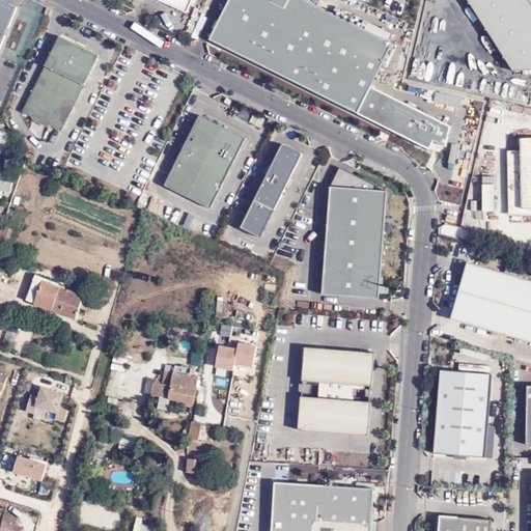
[(0,0),(0,46),(16,7),(0,0)]
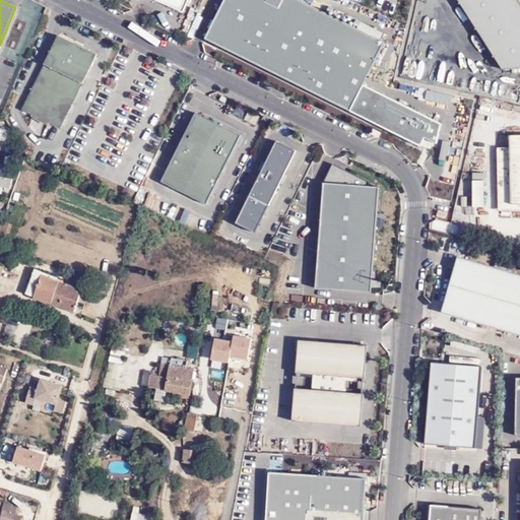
[(188,0),(154,0),(183,12),(188,0)]
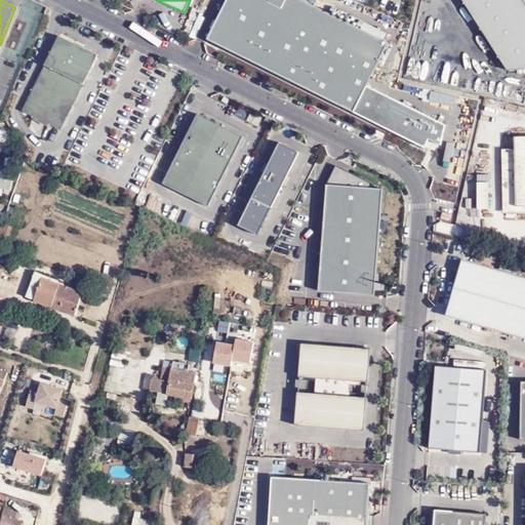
[(388,44),(299,0),(226,0),(206,38),(425,148),(429,140),(440,146),(447,124),(368,88),(388,44)]
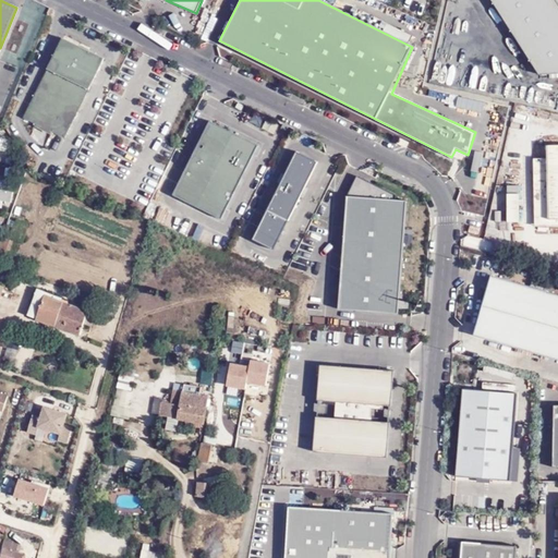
[(557,3),(556,0),(490,0),(538,76),(557,74),(557,3)]
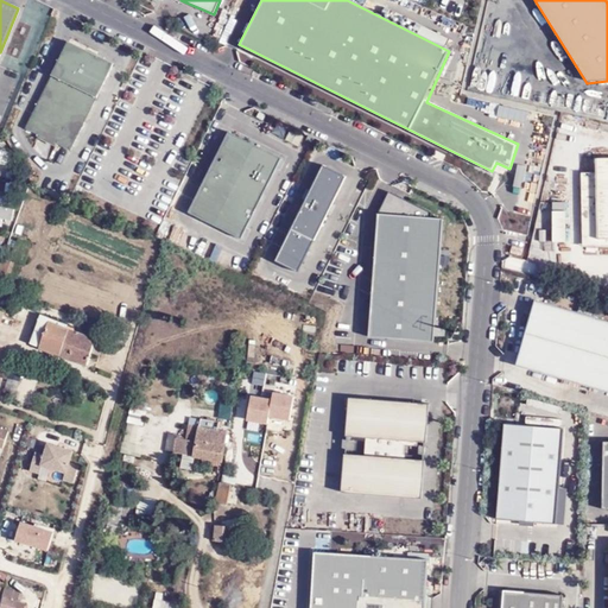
[(74,143),(116,56),(73,33),(29,120),(43,127),(44,127),(51,112),(67,120),(59,135),(61,135),(74,143)]
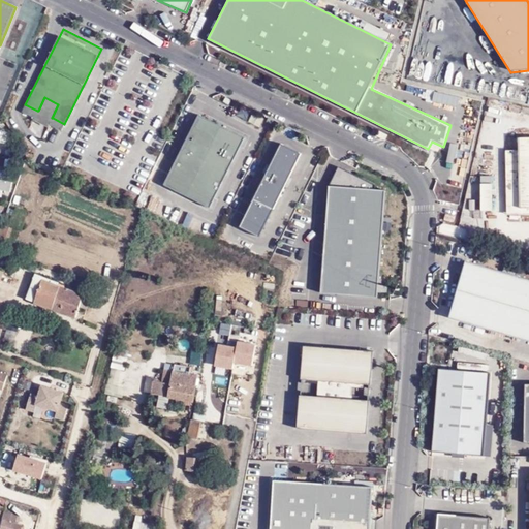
[(52,118),(58,104),(44,97),(38,111),(37,111),(36,113),(51,120),(53,118),(52,118)]
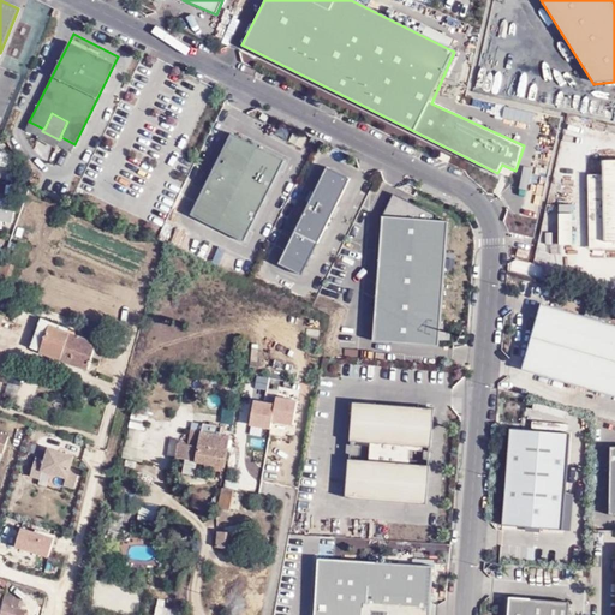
[(288,161),(234,135),(193,215),(249,243),(288,161)]
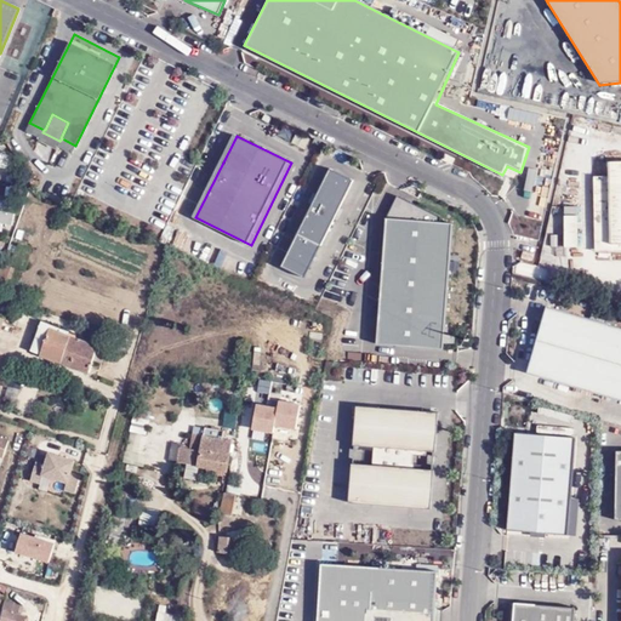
[(620,161),(609,161),(609,178),(594,177),(594,204),(593,252),(620,252),(620,161)]
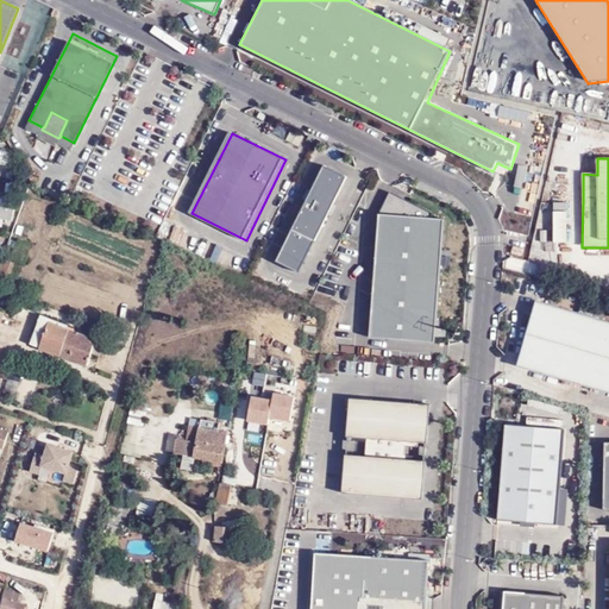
[(346,180),(324,168),(277,263),(301,274),(346,180)]
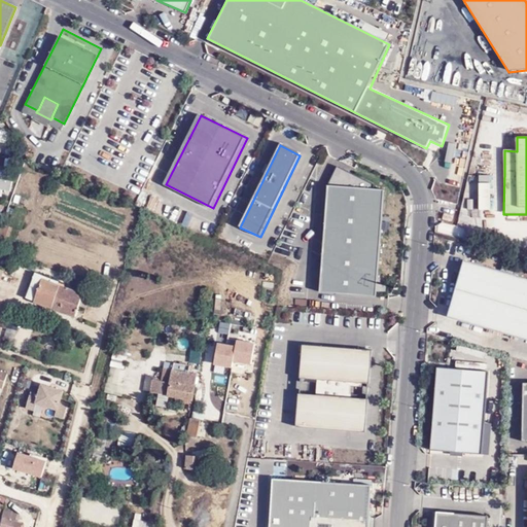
[(0,174),(12,175),(13,166),(0,165),(0,174)]
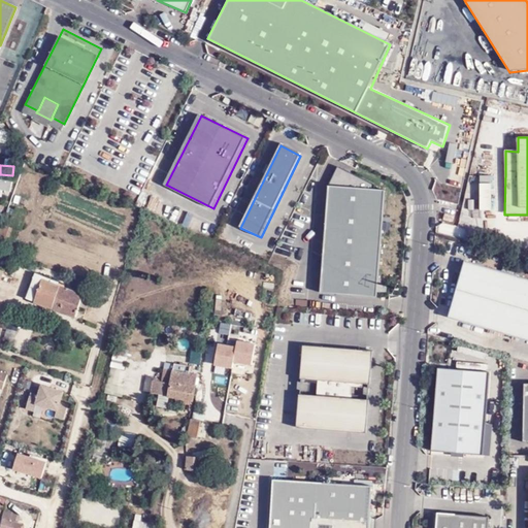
[(375,185),(338,166),(331,186),(374,190),(375,185)]
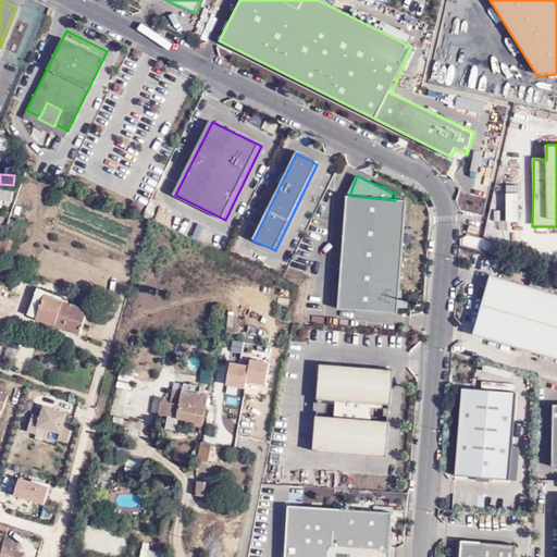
[(0,199),(11,202),(14,192),(0,187),(0,199)]
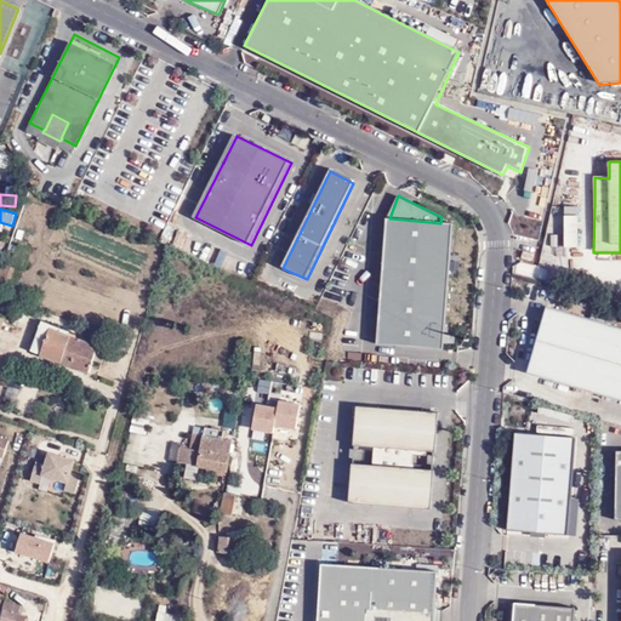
[(564,246),(579,245),(579,214),(564,214),(564,246)]
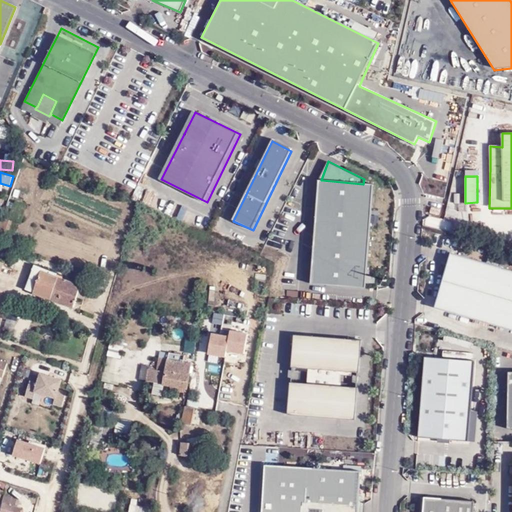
[(363,184),(321,180),(313,283),(365,288),(374,185),(363,184)]
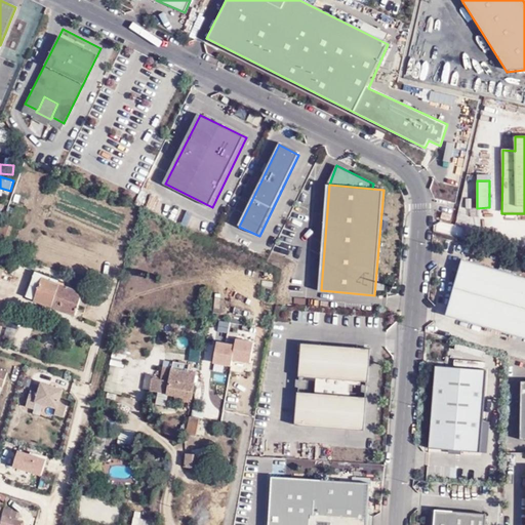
[(199,231),(213,235),(215,226),(201,221),(199,231)]
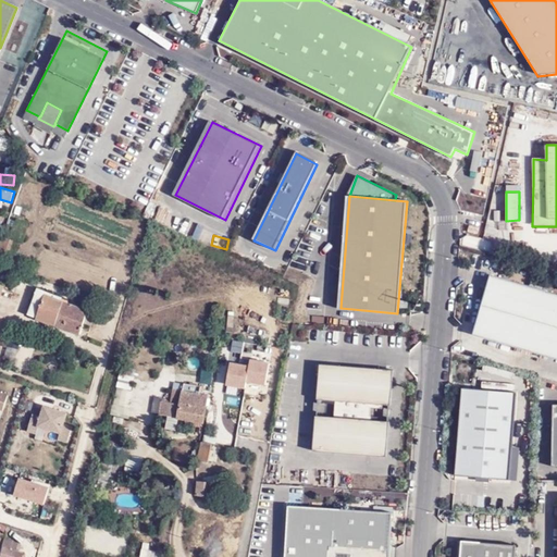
[(25,277),(17,274),(13,286),(21,289),(25,277)]
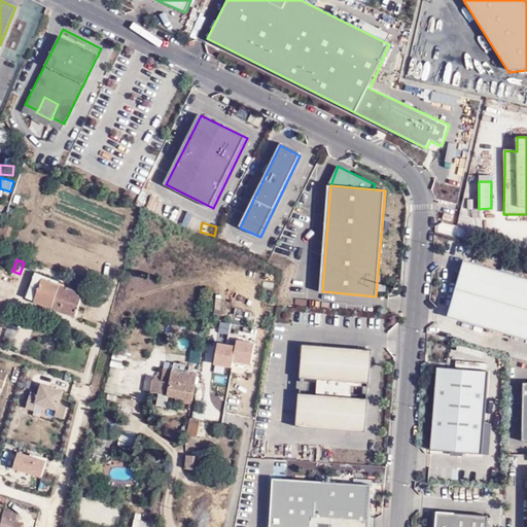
[(526,340),(526,278),(464,260),(448,318),(526,340)]
